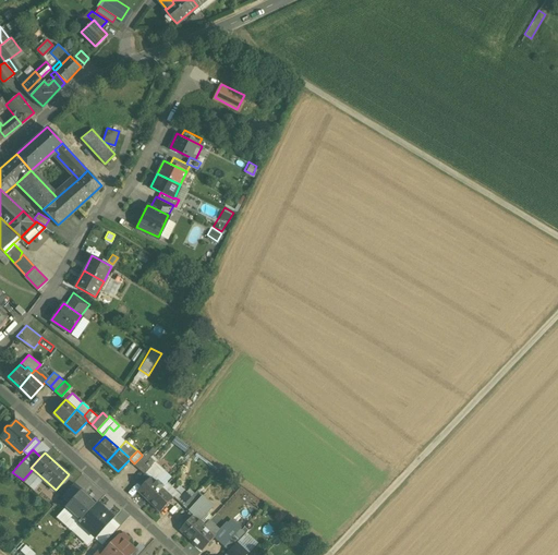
[(142,456),(134,463),(140,468),(146,460),(142,456)]
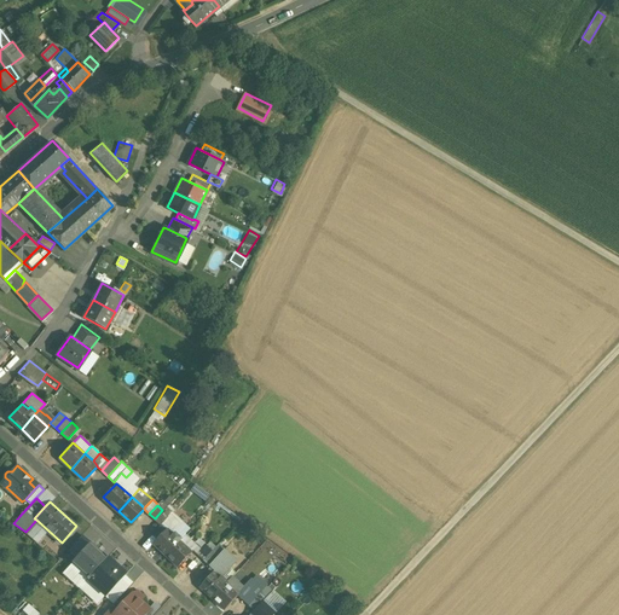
[(190,527),(166,505),(165,508),(171,512),(160,524),(165,528),(166,528),(172,534),(174,532),(180,537),(184,533),(190,527)]
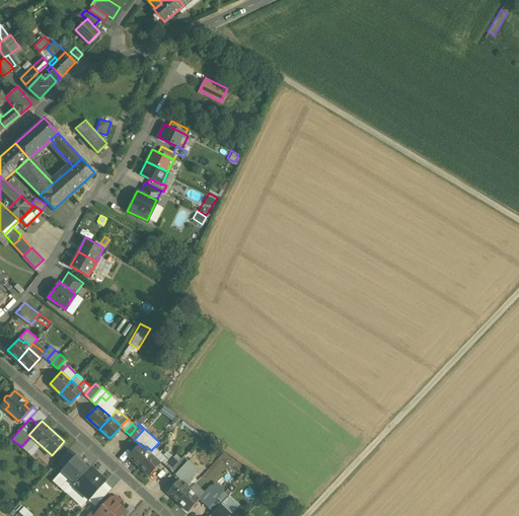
[(16,433),(7,426),(6,427),(2,432),(11,439),(12,438),(16,433)]
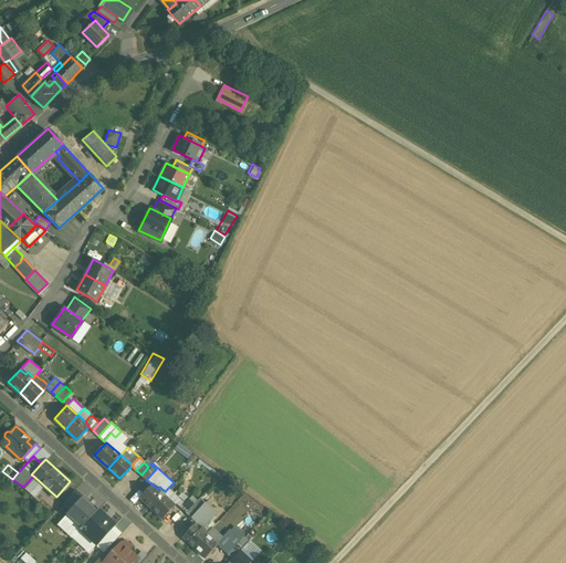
[(148,467),(142,475),(146,480),(156,469),(150,465),(148,467)]
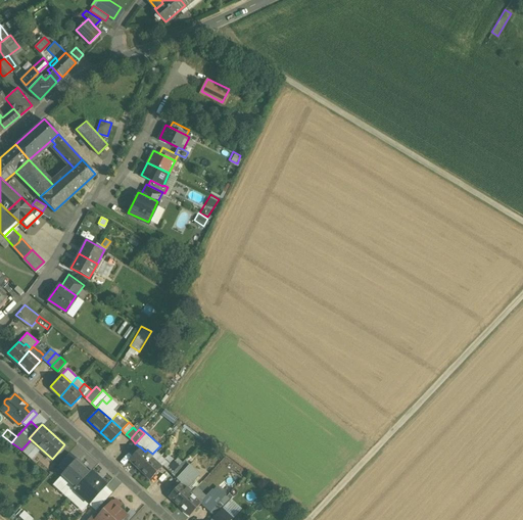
[(139,446),(129,459),(140,468),(151,456),(152,455),(152,454),(147,450),(145,452),(140,446),(139,446)]
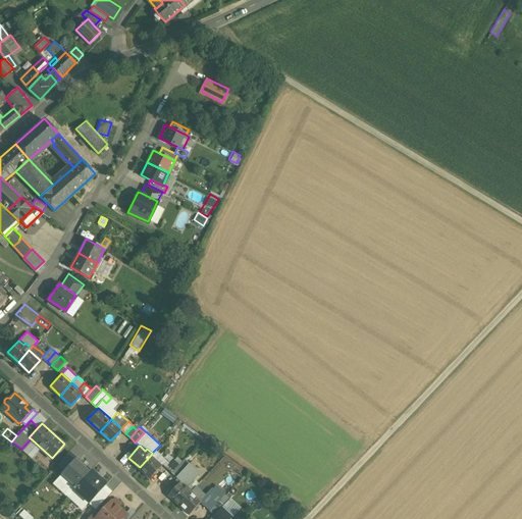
[(170,463),(155,450),(152,453),(152,454),(151,455),(161,465),(162,463),(166,467),(170,463)]
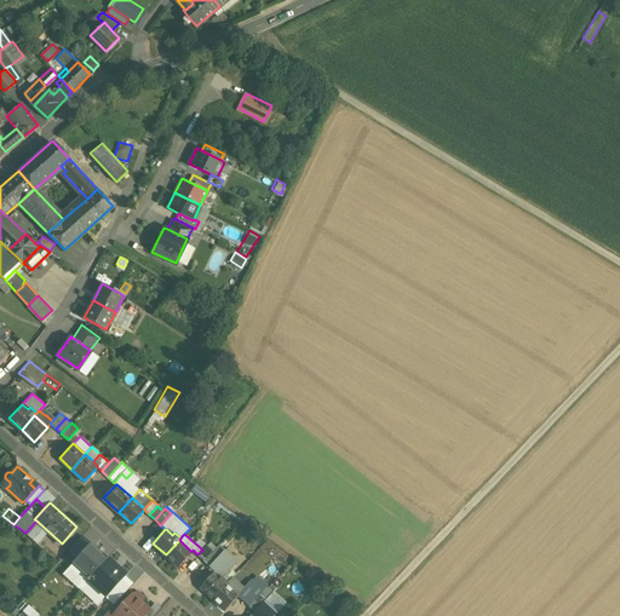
[(72,547),(79,553),(90,542),(81,535),(72,547)]
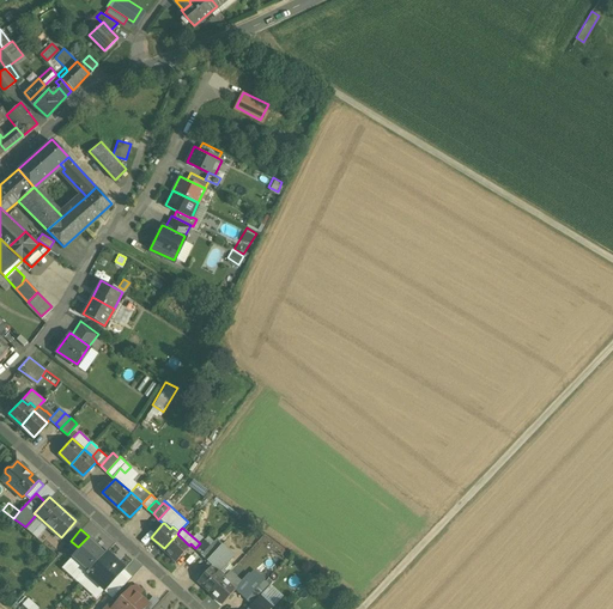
[(177,534),(164,548),(176,560),(189,546),(177,534)]
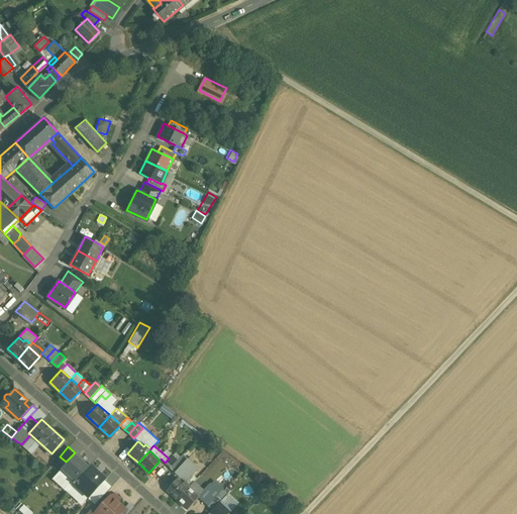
[(74,482),(88,467),(74,453),(66,461),(60,469),(74,482)]
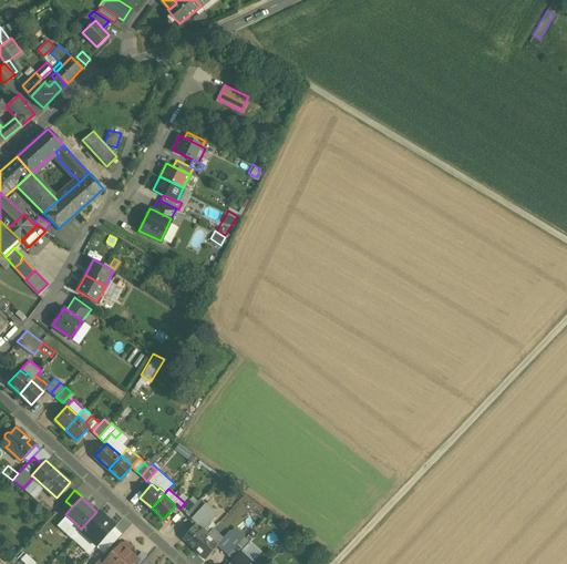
[(197,501),(194,504),(199,509),(205,503),(199,498),(197,501)]
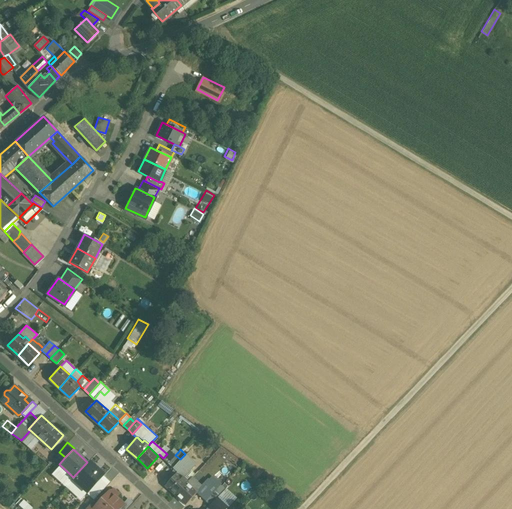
[(167,454),(163,458),(168,463),(175,455),(171,450),(167,454)]
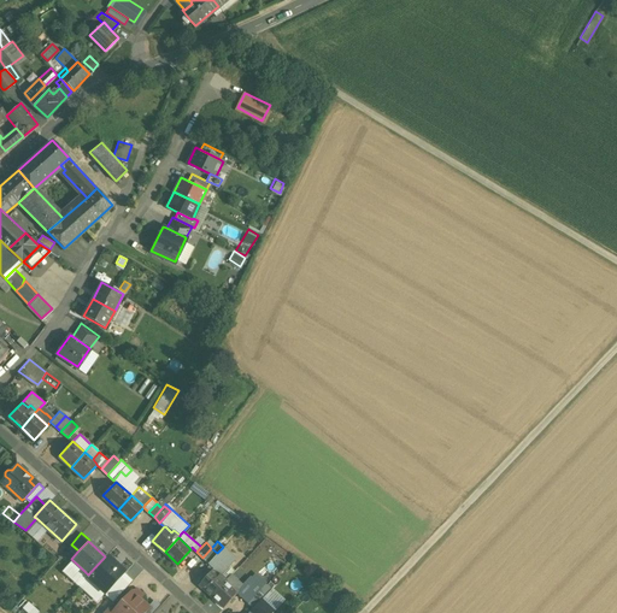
[(235,558),(223,547),(217,553),(209,563),(213,567),(221,573),(235,558)]
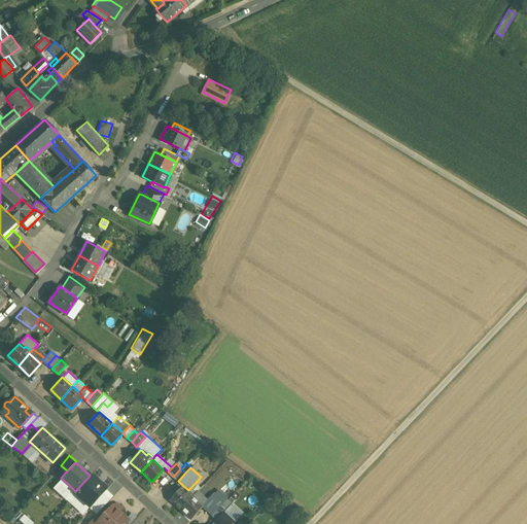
[(185,473),(180,468),(173,477),(178,481),(185,473)]
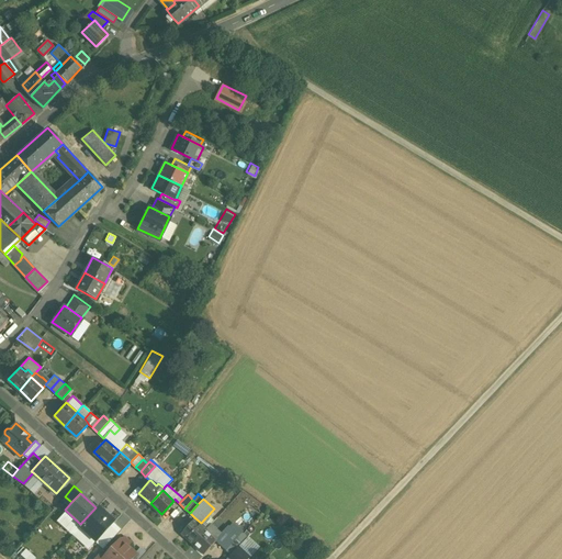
[(80,524),(78,525),(80,526),(82,524),(97,537),(113,521),(97,505),(96,507),(80,524)]
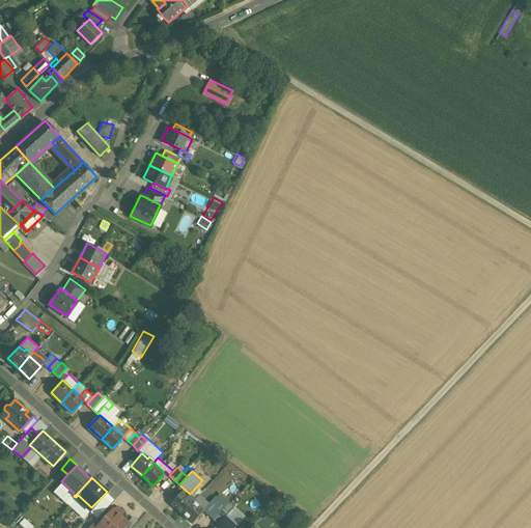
[(184,489),(171,502),(182,512),(193,500),(195,498),(190,494),(184,489)]
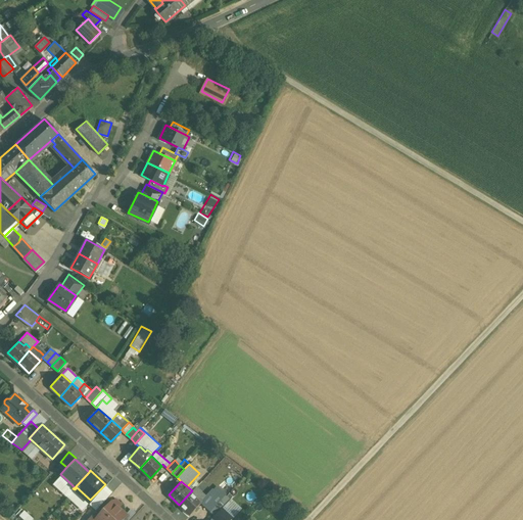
[(200,502),(200,503),(204,507),(212,498),(216,493),(218,495),(222,490),(216,485),(200,502)]
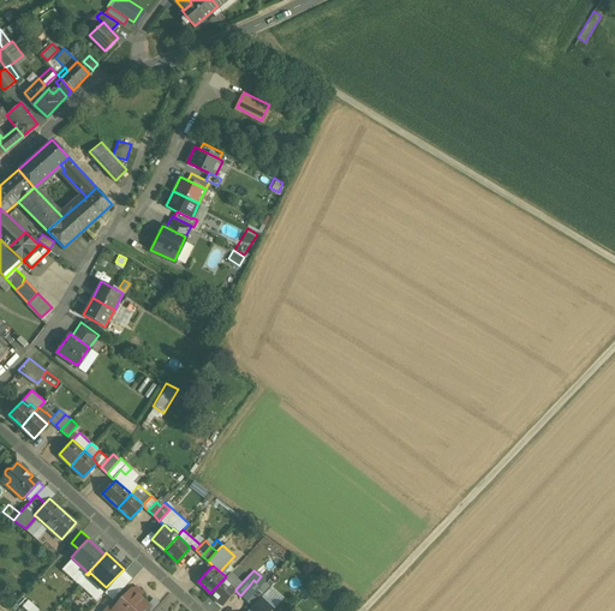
[(106,587),(90,573),(88,575),(85,574),(79,581),(97,597),(106,587)]
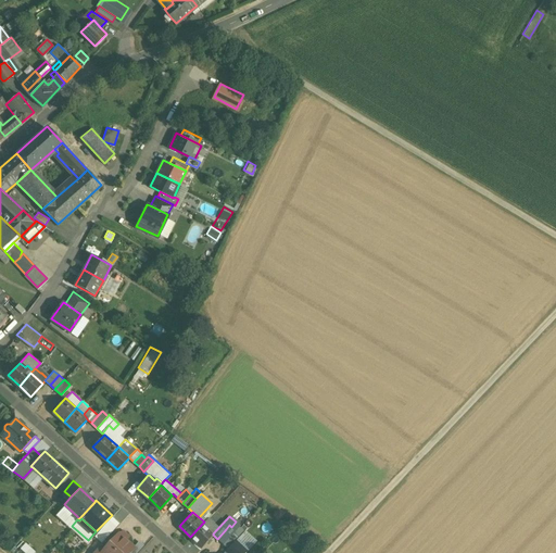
[(204,526),(202,524),(190,537),(201,547),(213,535),(213,533),(212,532),(216,528),(209,520),(204,526)]
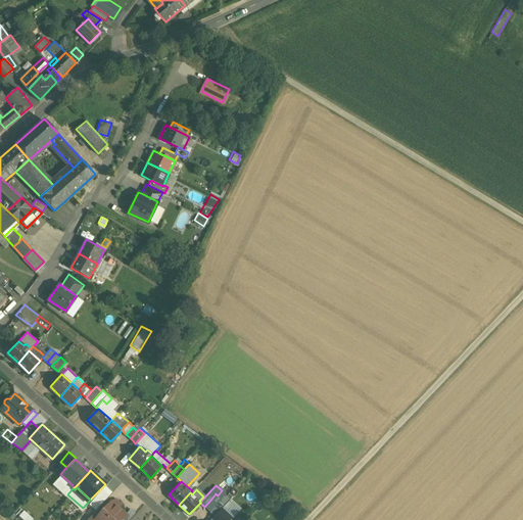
[(222,490),(218,495),(216,493),(212,498),(217,503),(225,493),(222,490)]
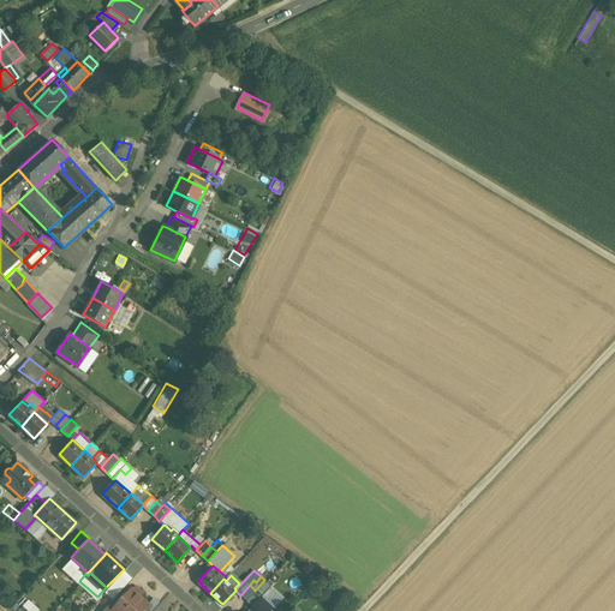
[(264,580),(255,591),(261,595),(270,586),(264,580)]
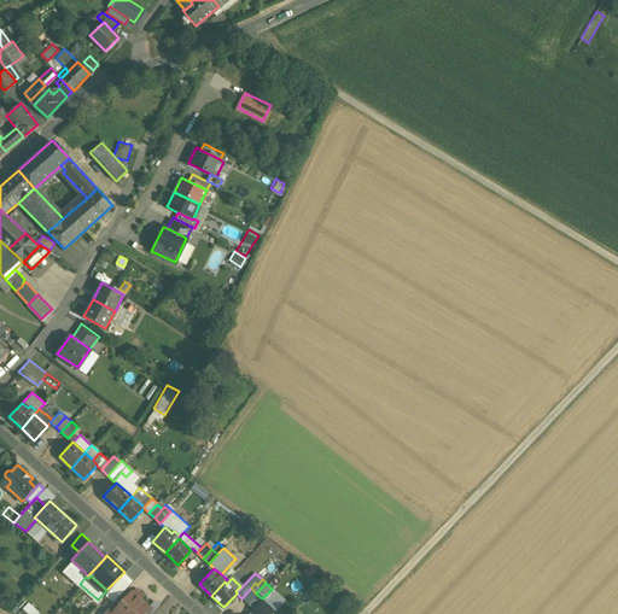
[(138,588),(133,592),(132,591),(123,601),(112,613),(140,613),(149,606),(139,597),(143,594),(138,588)]
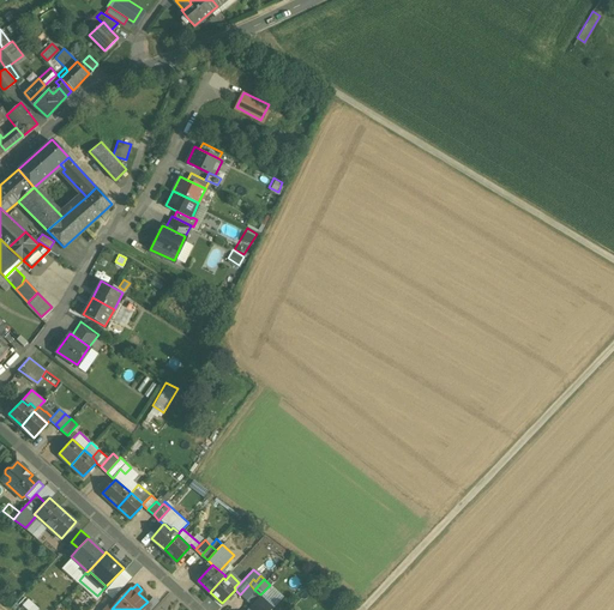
[(250,584),(240,595),(246,599),(254,590),(250,584)]
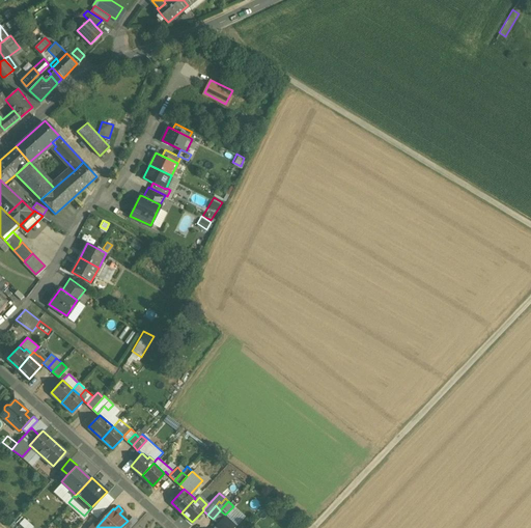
[(225,515),(220,510),(213,519),(218,523),(225,515)]
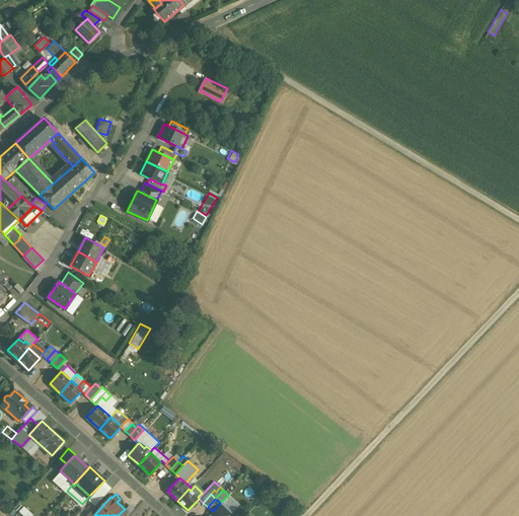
[(98,501),(86,515),(87,515),(92,515),(94,515),(103,505),(98,501)]
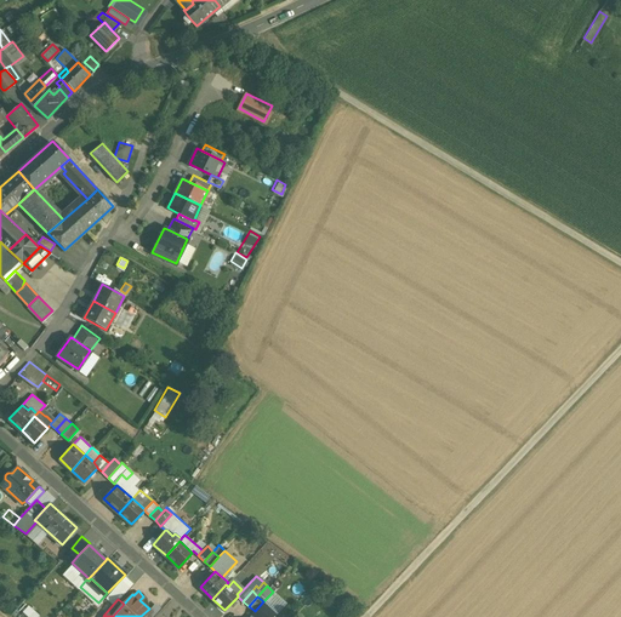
[(263,601),(255,611),(252,615),(255,616),(272,616),(275,613),(263,601)]
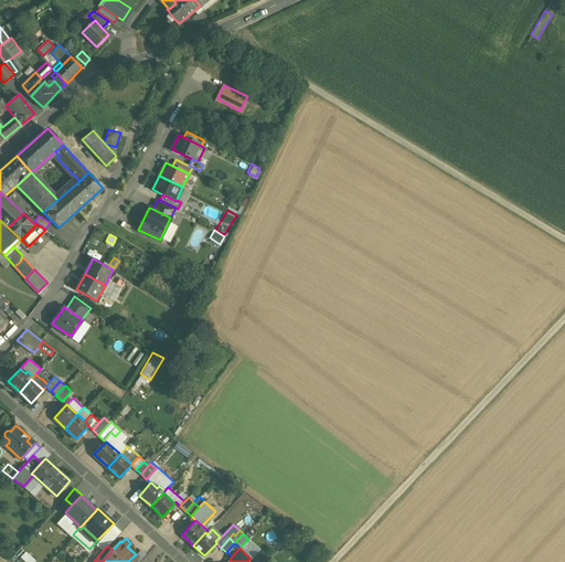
[(25,561),(31,561),(34,559),(24,549),(19,555),(25,561)]
